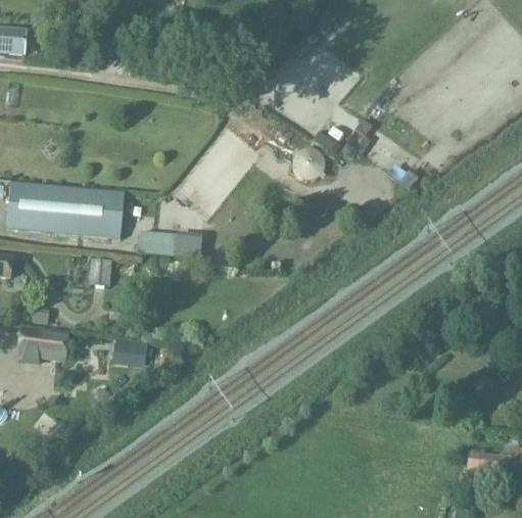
[(0,27),(0,53),(27,55),(29,30),(0,27)]
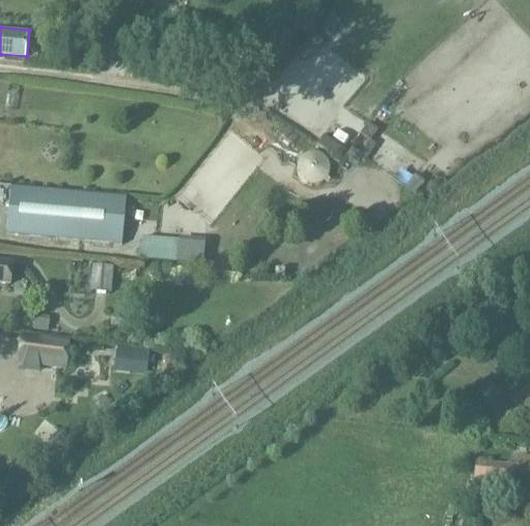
[(122,241),(126,195),(10,186),(7,230),(122,241)]
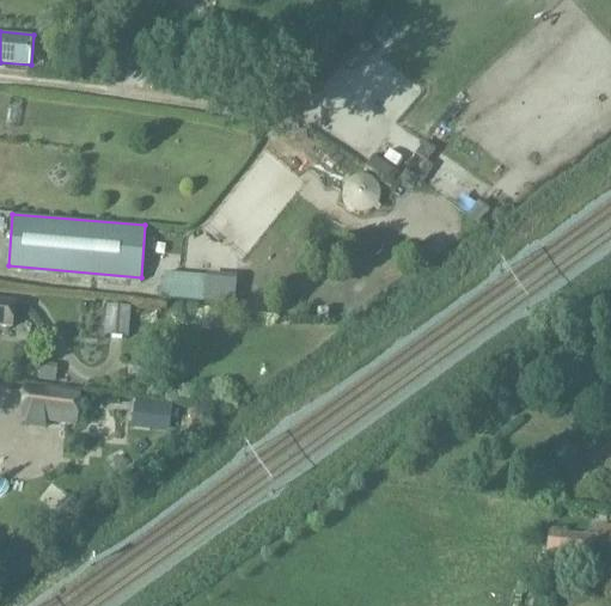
[(165,269),(163,294),(233,300),(236,275),(165,269)]
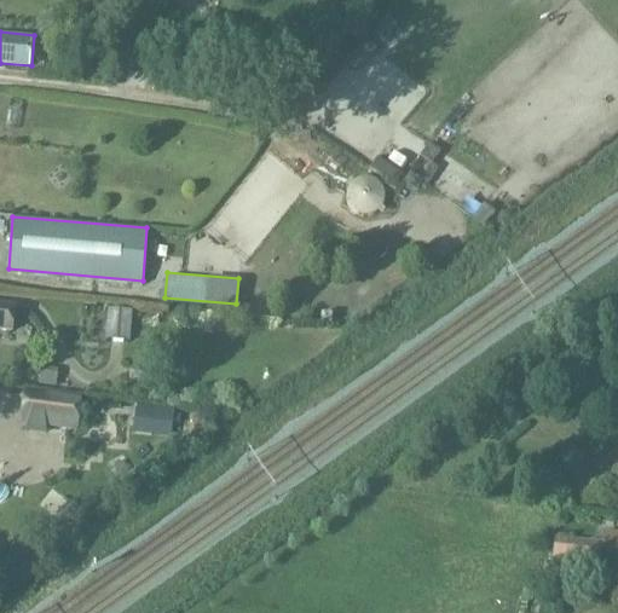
[(0,328),(12,330),(16,302),(0,300),(0,328)]
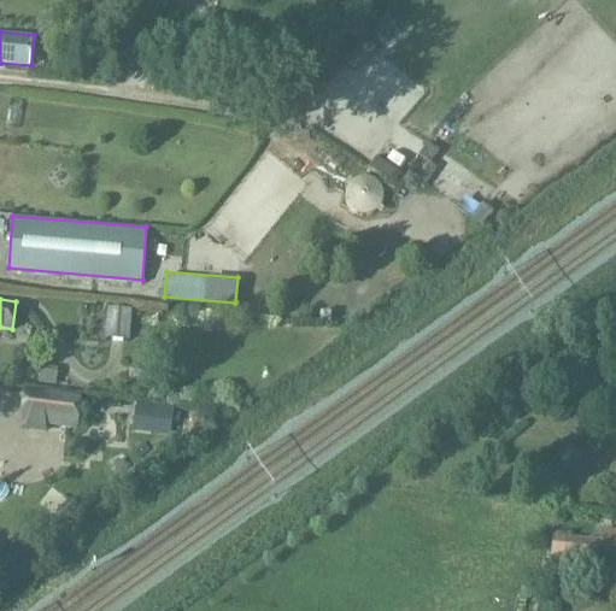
[(107,304),(105,334),(129,336),(132,305),(107,304)]
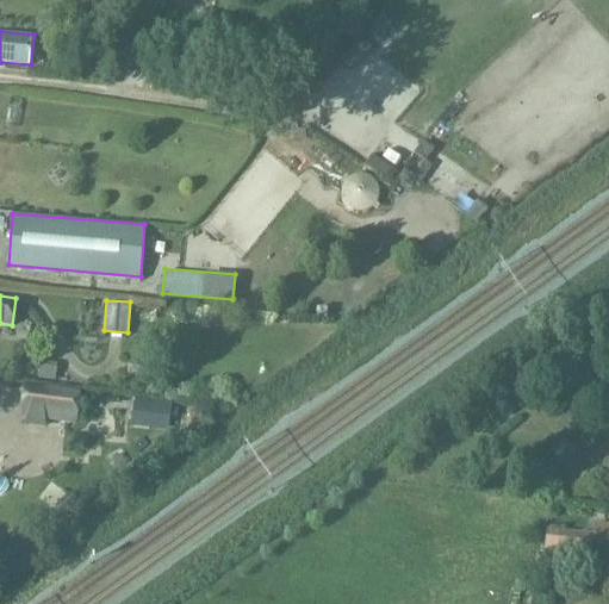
[(43,359),(41,375),(56,378),(58,361),(43,359)]
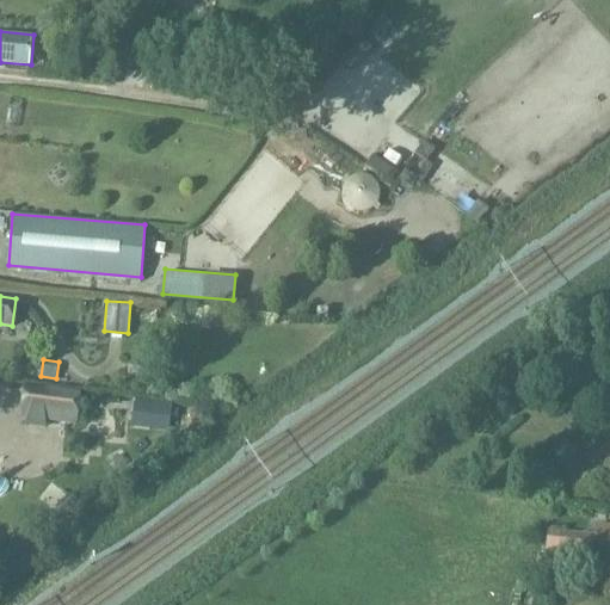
[(25,383),(22,414),(74,420),(78,389),(25,383)]
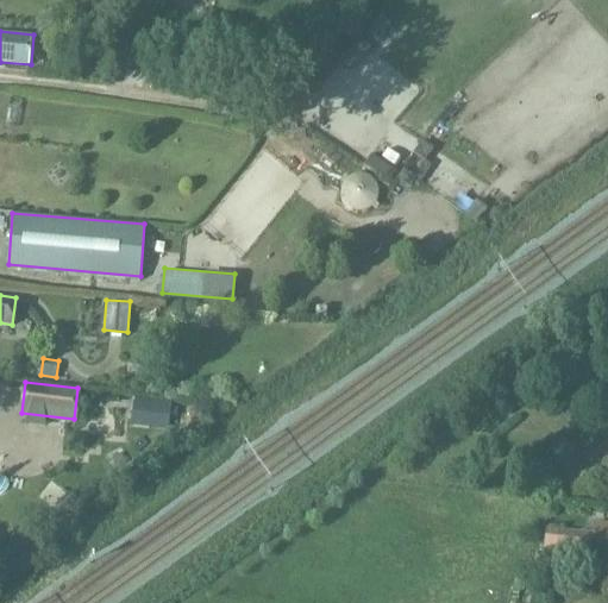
[(607,388),(597,388),(595,404),(607,406),(607,388)]
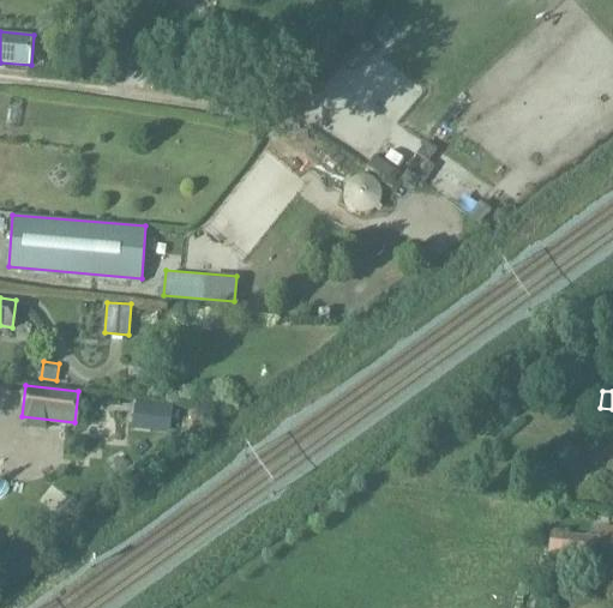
[(136,398),(133,421),(170,425),(172,403),(136,398)]
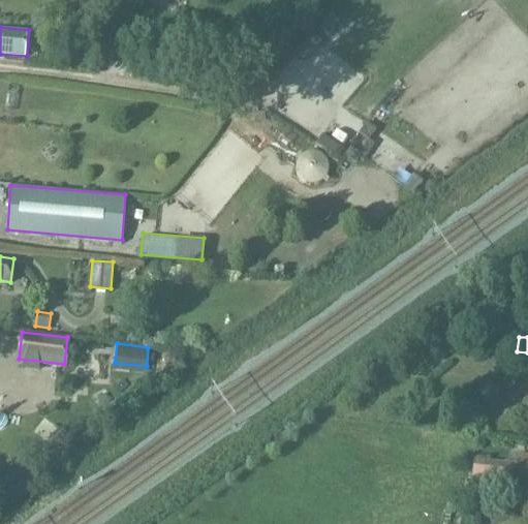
[(64,429),(58,438),(65,443),(72,434),(64,429)]
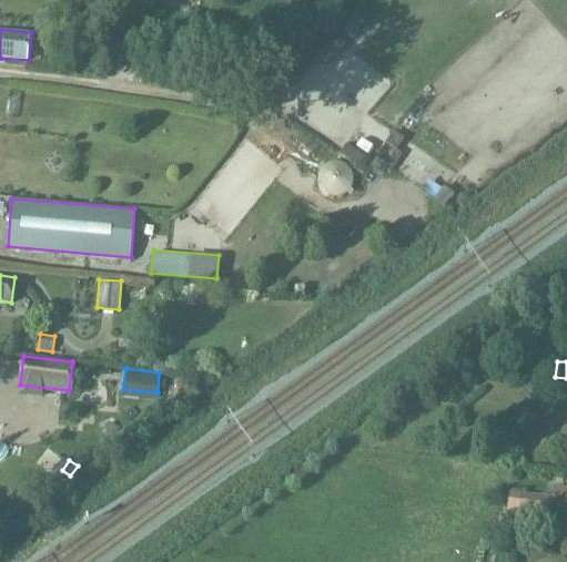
[(566,489),(555,488),(554,501),(566,502),(566,489)]
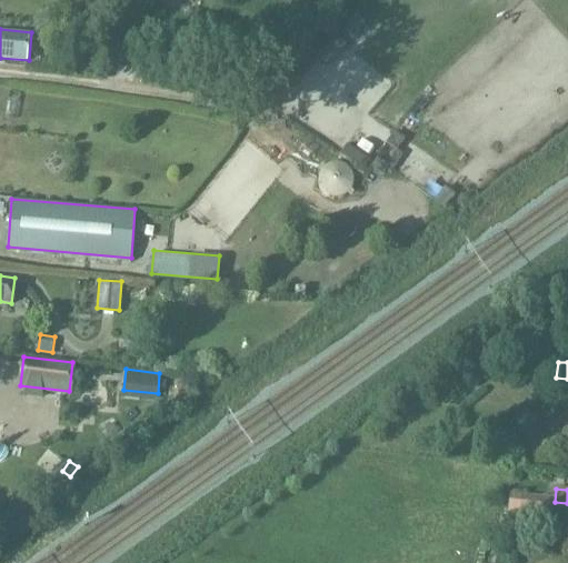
[(511,491),(509,505),(547,510),(549,494),(511,491)]
